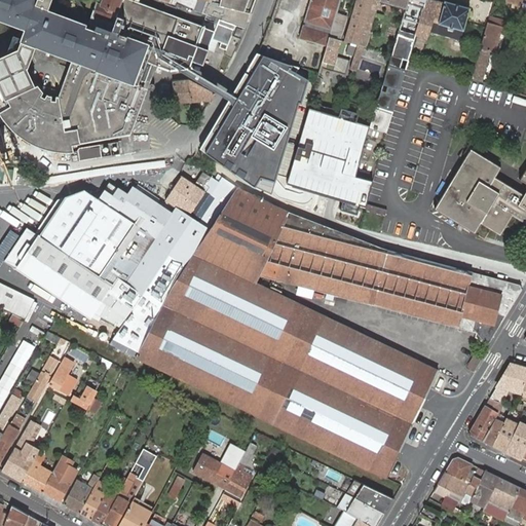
[(65,130),(77,128),(79,144),(130,135),(157,63),(170,68),(186,65),(194,45),(198,46),(192,62),(202,66),(209,50),(208,49),(212,39),(228,45),(235,25),(219,19),(215,32),(201,26),(139,2),(139,0),(167,0),(166,4),(176,7),(177,4),(202,13),(207,0),(101,0),(100,4),(97,3),(90,16),(91,17),(88,24),(95,26),(92,30),(97,32),(97,34),(84,29),(85,25),(47,10),(51,0),(0,0),(0,20),(26,30),(22,42),(17,48),(3,54),(0,55),(0,88),(4,99),(35,85),(27,67),(36,47),(71,61),(59,97),(65,130)]
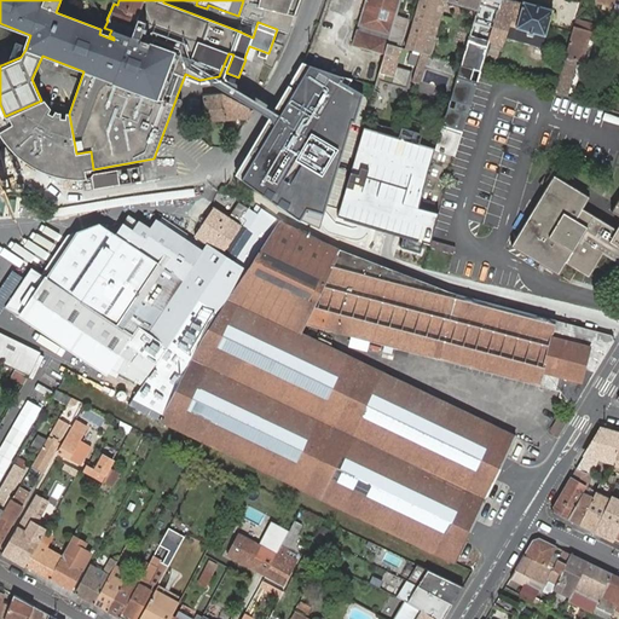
[(259,0),(258,7),(295,16),(298,10),(300,0),(259,0)]
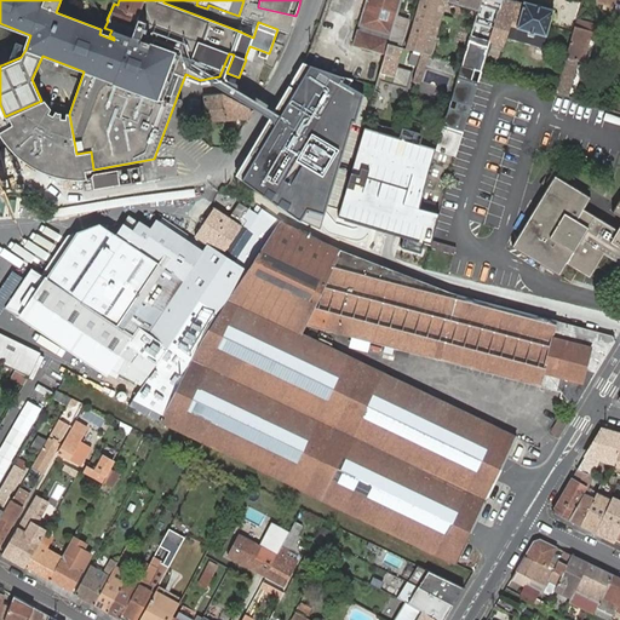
[(354,45),(385,55),(388,45),(396,17),(401,0),(367,0),(354,44),(354,45)]
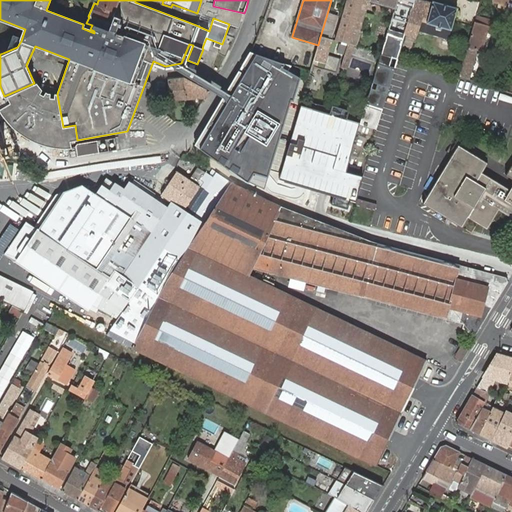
[(347,0),(335,40),(348,44),(353,29),(362,0),(347,0)]
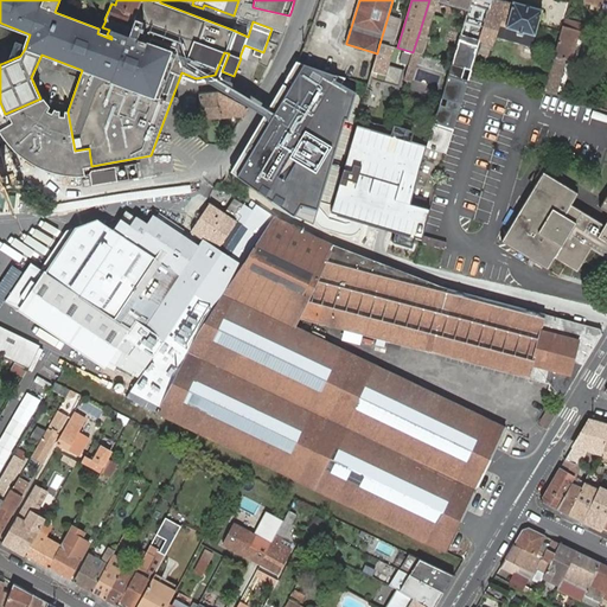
[(445,0),(470,7),(471,0),(429,0),(419,34),(413,52),(419,55),(423,56),(428,38),(425,37),(429,30),(435,10),(436,10),(439,1),(439,0),(445,0)]
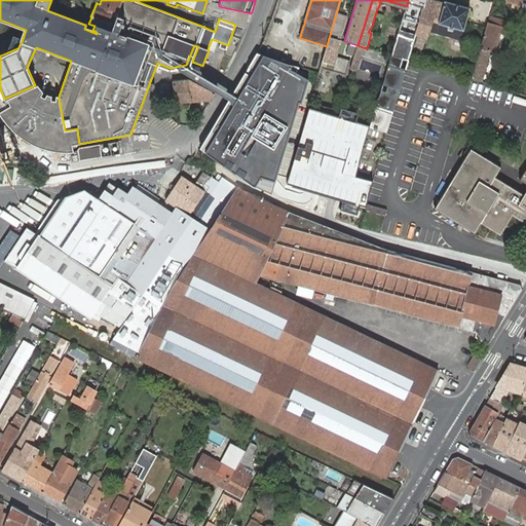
[(425,0),(408,0),(407,6),(406,9),(389,66),(380,94),(370,127),(386,133),(409,59),(408,59),(410,51),(415,36),(425,0)]
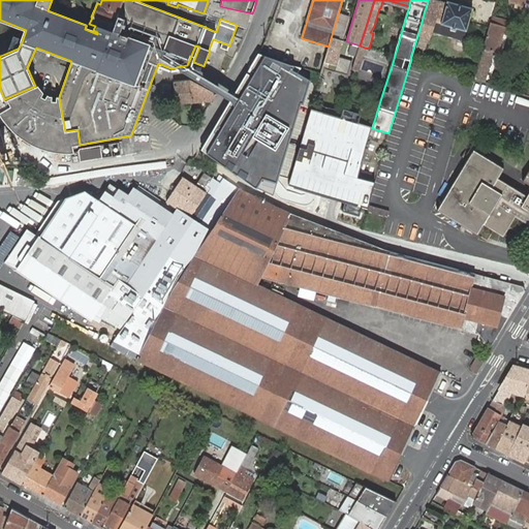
[(408,9),(409,6),(387,0),(382,0),(382,1),(408,9)]
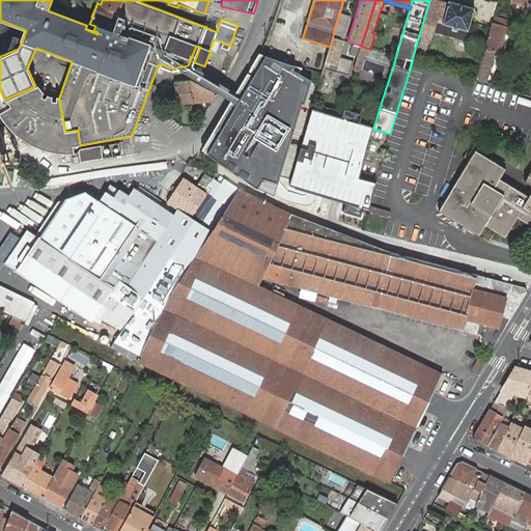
[(438,0),(429,0),(419,36),(430,39),(436,22),(443,24),(441,32),(466,39),(468,31),(474,8),(449,2),(449,3),(438,0)]
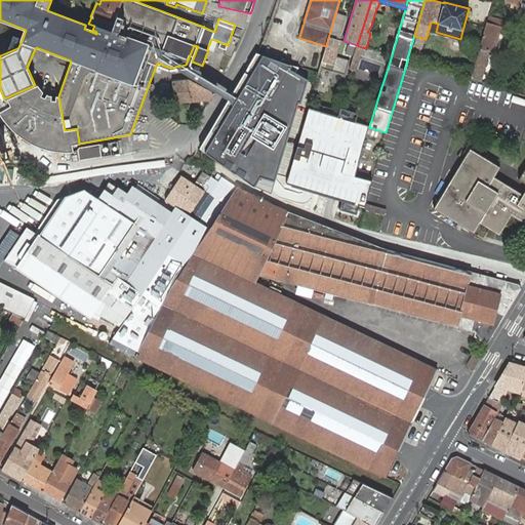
[(345,16),(335,14),(328,38),(338,41),(345,16)]
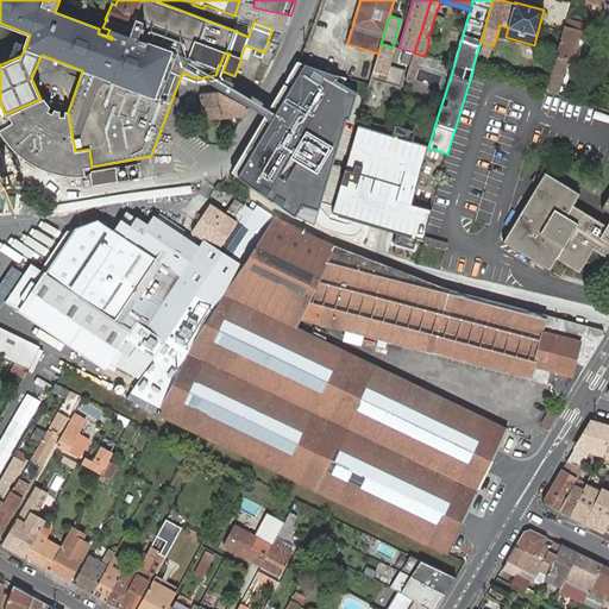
[(554,62),(546,90),(565,96),(566,89),(560,88),(566,66),(575,38),(584,41),(586,32),(585,32),(588,25),(566,19),(565,26),(554,62)]
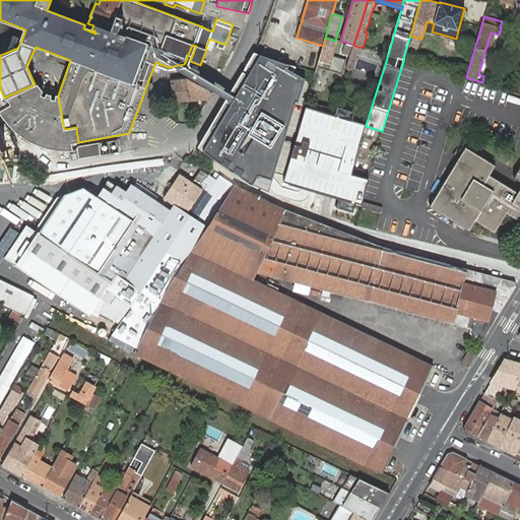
[(237,37),(240,29),(235,27),(232,35),(237,37)]
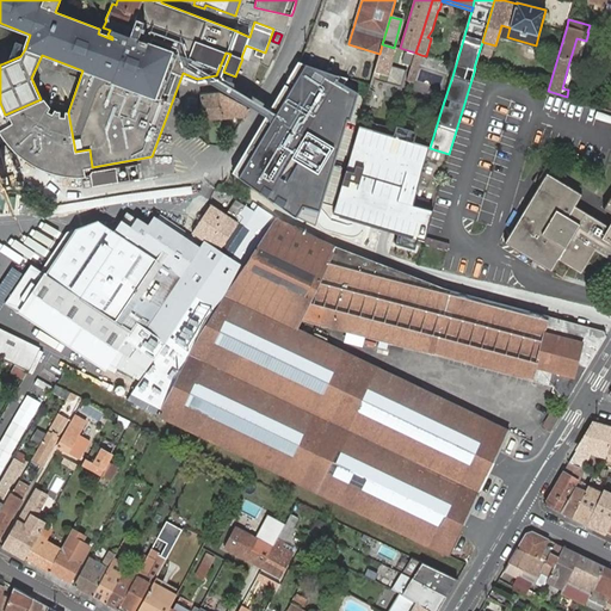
[(392,66),(396,49),(394,48),(382,44),(380,54),(374,79),(402,86),(407,69),(392,66)]
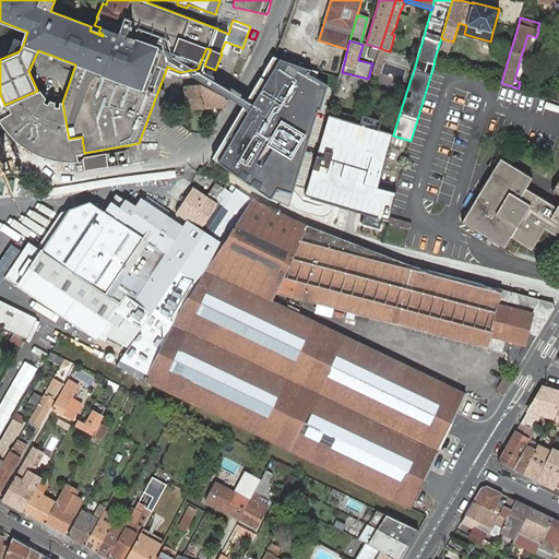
[(382,60),(385,50),(380,48),(372,74),(378,76),(382,60)]
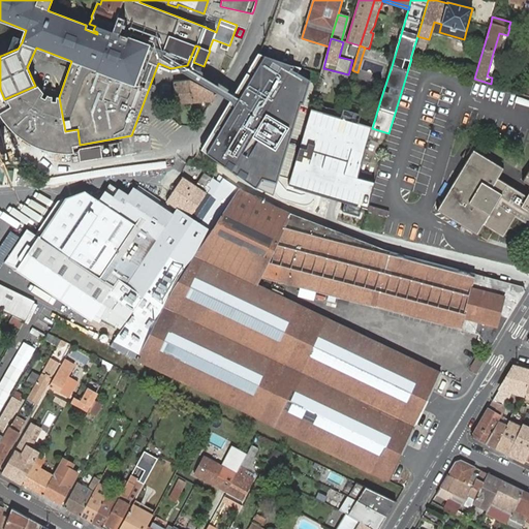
[(424,55),(412,52),(410,59),(411,59),(422,62),(424,55)]
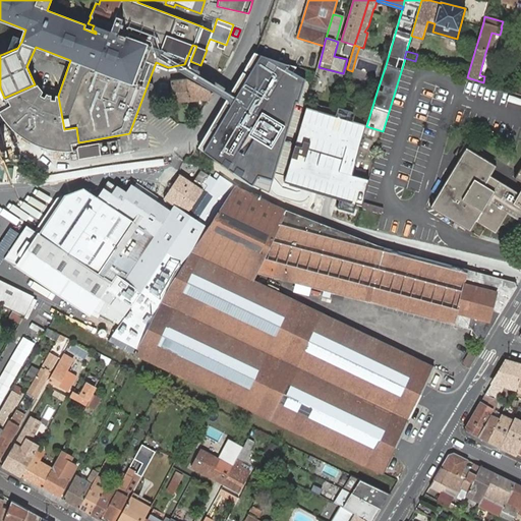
[(308,79),(262,53),(211,138),(204,151),(228,168),(251,183),(257,175),(274,180),(308,79)]
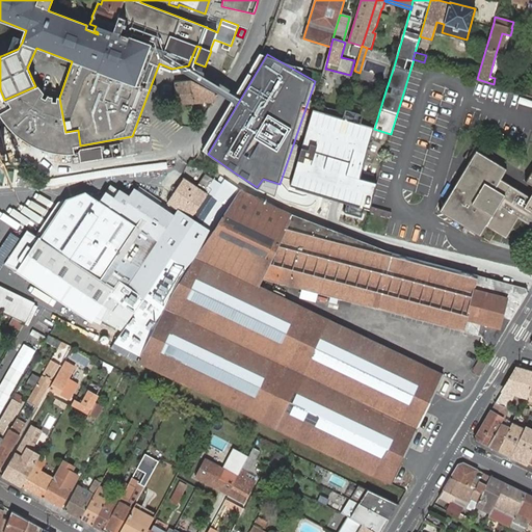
[(177,104),(193,103),(192,81),(176,83),(177,104)]
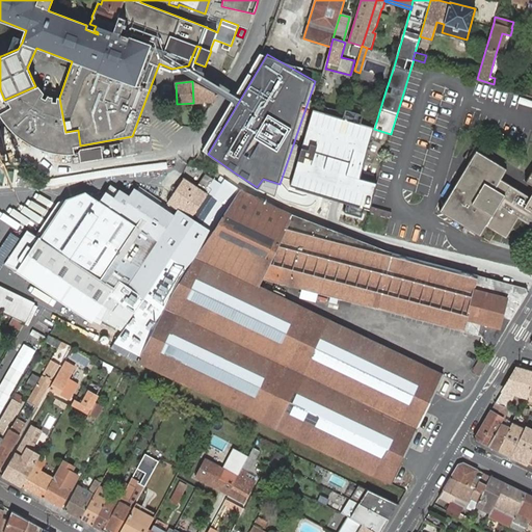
[(217,95),(214,92),(192,81),(193,103),(213,102),(217,95)]
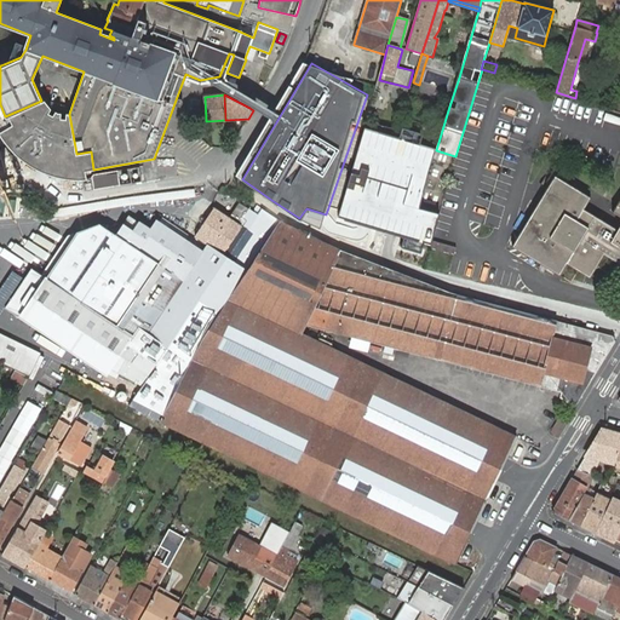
[(12,124),(0,130),(0,142),(1,145),(9,154),(16,161),(23,167),(33,172),(41,177),(51,179),(62,181),(72,181),(82,179),(86,179),(85,171),(93,170),(91,151),(76,154),(69,114),(58,110),(51,107),(44,99),(41,101),(9,116),(12,124)]
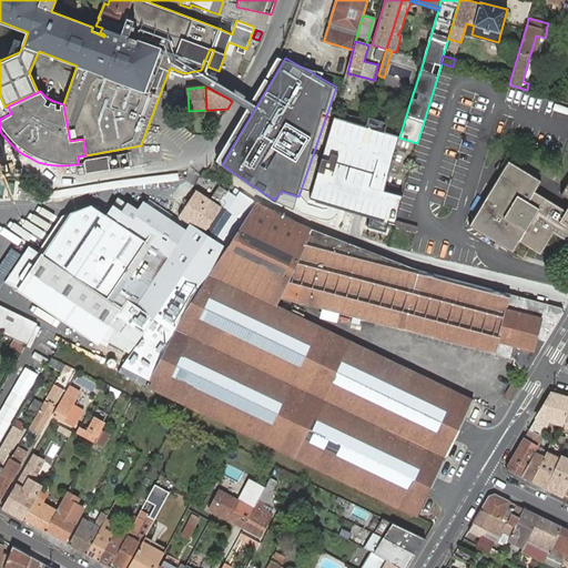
[(567,108),(557,104),(554,115),(567,119),(567,108)]
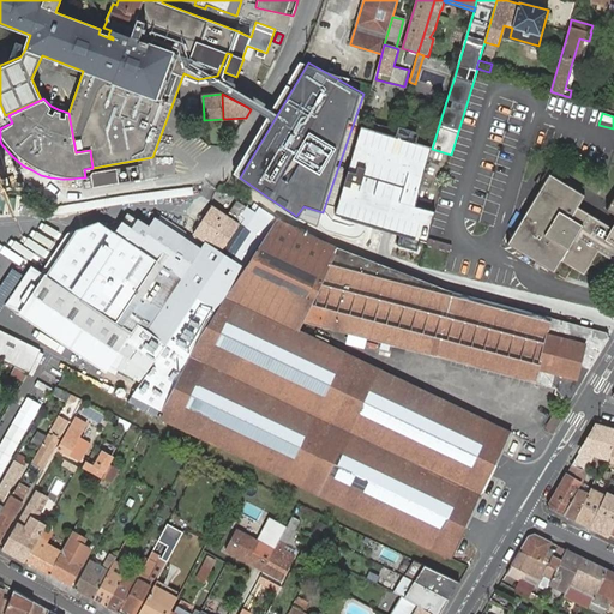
[(432,149),(360,128),(335,214),(361,222),(389,229),(425,241),(434,212),(415,205),(432,149)]
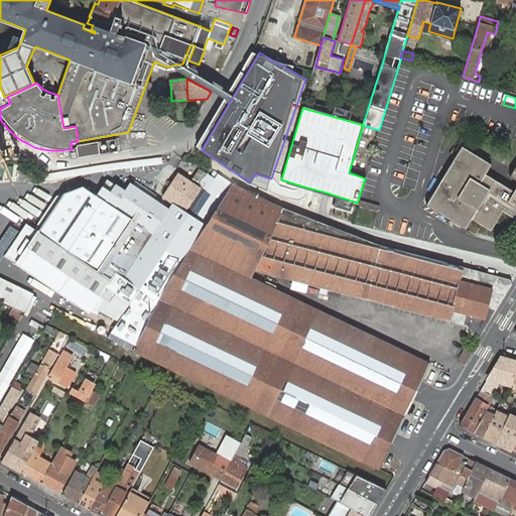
[(108,140),(107,140),(109,152),(119,150),(117,139),(108,140)]
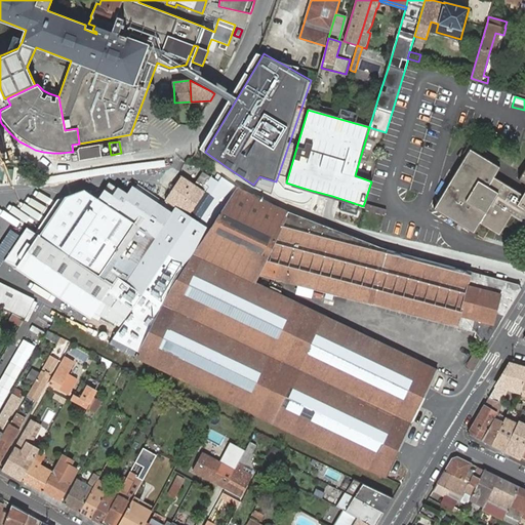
[(101,157),(106,156),(111,155),(109,143),(99,145),(101,157)]
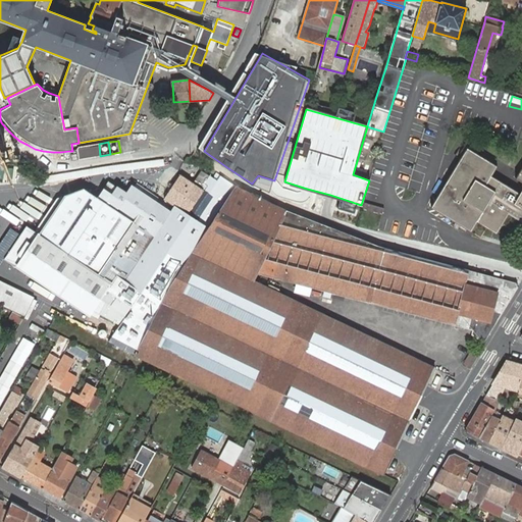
[(100,156),(99,144),(79,147),(76,150),(79,159),(91,157),(96,156),(100,156)]
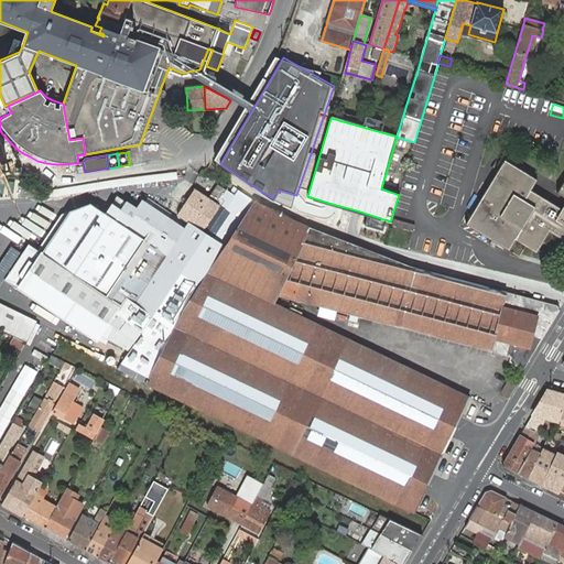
[(563,180),(556,193),(563,197),(563,205),(562,209),(530,191),(537,180),(525,172),(524,170),(518,165),(516,166),(503,160),(502,162),(497,172),(465,224),(519,257),(525,247),(532,235),(543,241),(554,248),(561,238),(563,231),(563,180)]
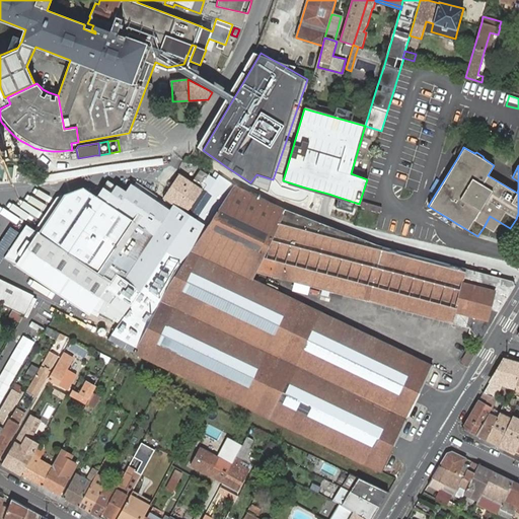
[(78,158),(76,149),(72,150),(69,150),(71,159),(78,158)]
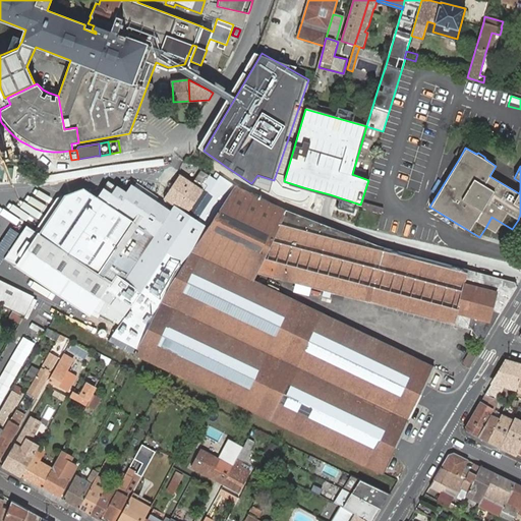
[(209,175),(201,171),(194,181),(203,186),(209,176),(209,175)]
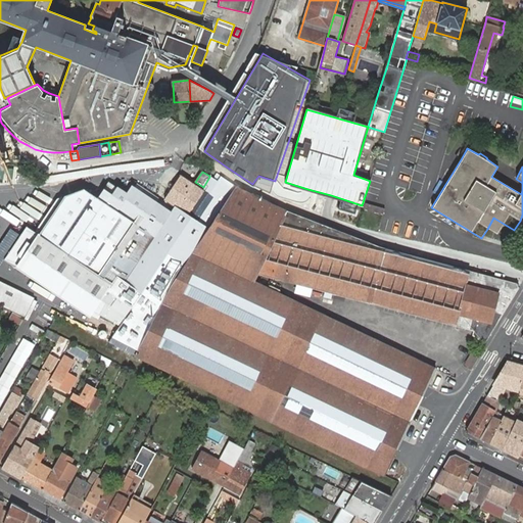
[(225,204),(236,187),(233,185),(229,183),(216,175),(212,180),(218,183),(210,194),(181,175),(164,200),(174,206),(171,211),(132,186),(127,194),(123,201),(112,194),(104,189),(97,198),(84,189),(64,196),(39,235),(18,264),(17,267),(90,316),(94,311),(120,325),(112,333),(109,337),(138,352),(140,347),(162,303),(192,253),(208,229),(225,204)]
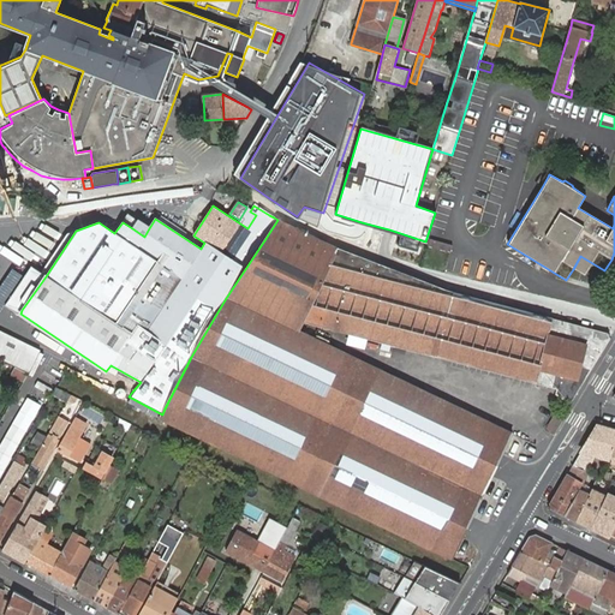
[(571,404),(610,339),(607,333),(452,293),(338,249),(278,220),(264,240),(245,269),(226,298),(191,357),(165,408),(162,415),(452,560),(463,538),(467,526),(472,517),(493,476),(497,464),(502,454),(513,434),(299,330),(305,318),(321,327),(557,389),(556,394),(571,404)]
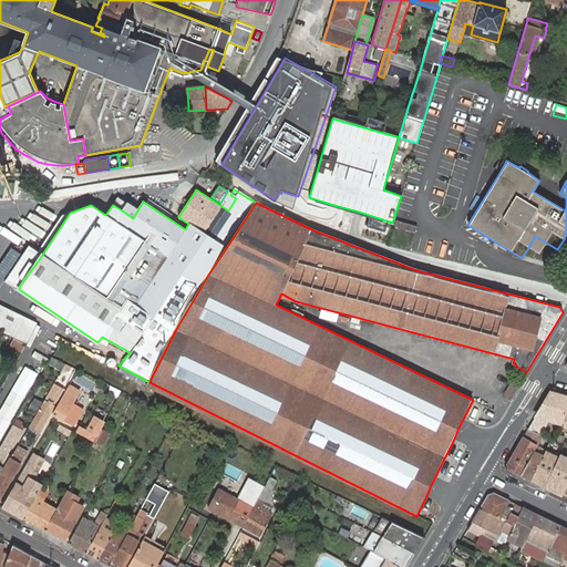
[(4,280),(19,289),(20,286),(42,255),(29,245),(4,280)]
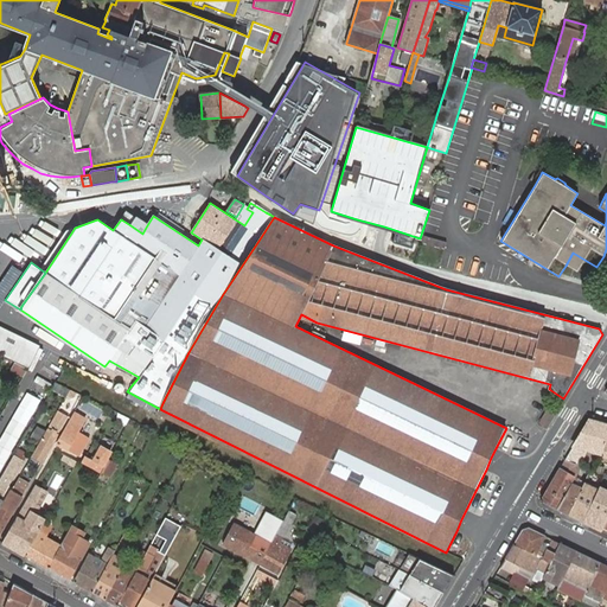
[(0,328),(0,353),(29,368),(38,347),(0,328)]
